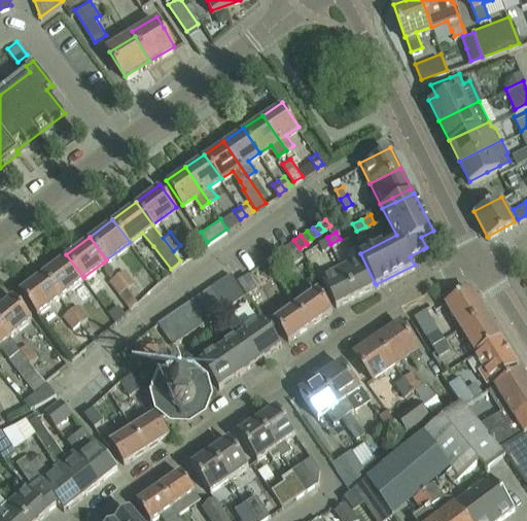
[(322,248),(330,244),(327,237),(318,241),(322,248)]
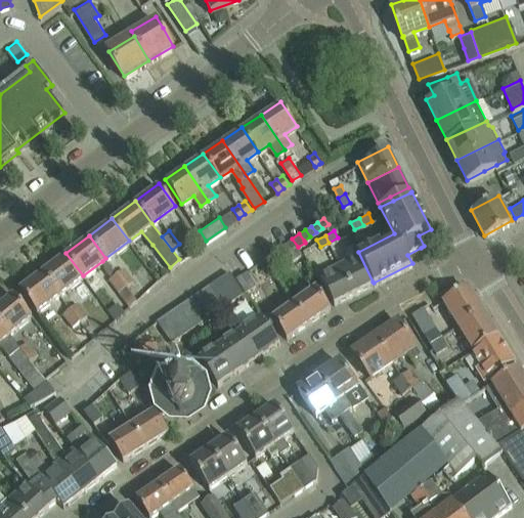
[(298,247),(292,239),(282,245),(291,259),(301,252),(298,247)]
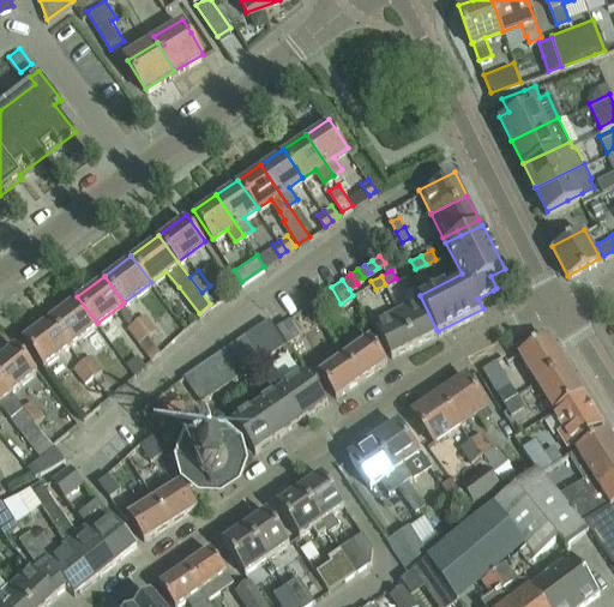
[(414,342),(437,330),(420,295),(396,307),(414,342)]
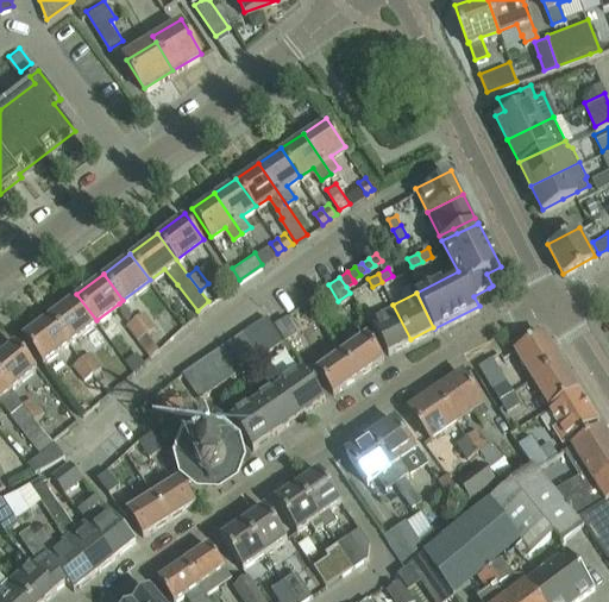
[(69,340),(96,320),(76,294),(50,314),(69,340)]
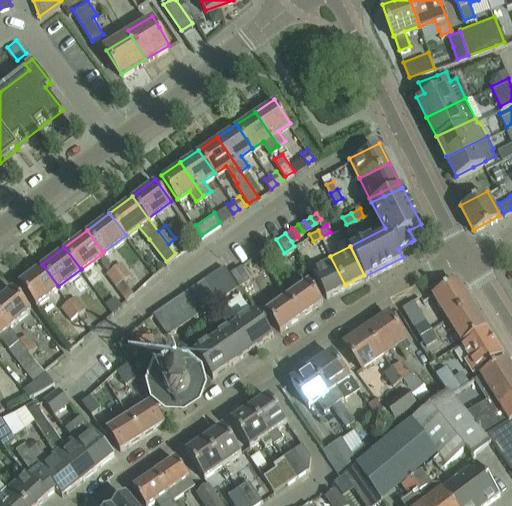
[(143,282),(155,273),(140,254),(128,263),(143,282)]
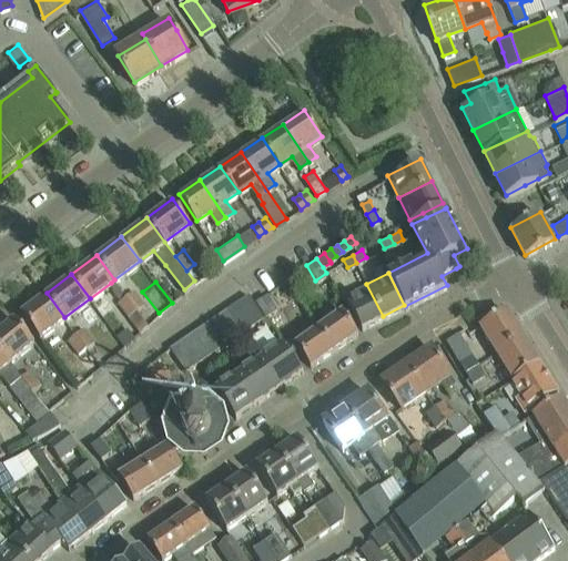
[(345,295),(352,307),(362,327),(383,316),(366,284),(345,295)]
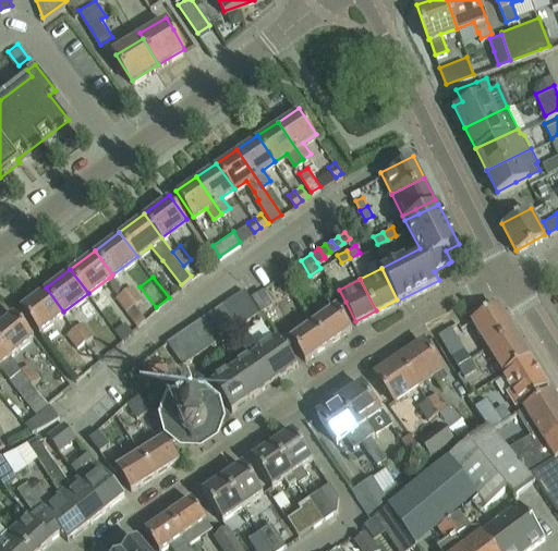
[(133,302),(134,303),(141,296),(131,283),(128,285),(123,288),(133,302)]
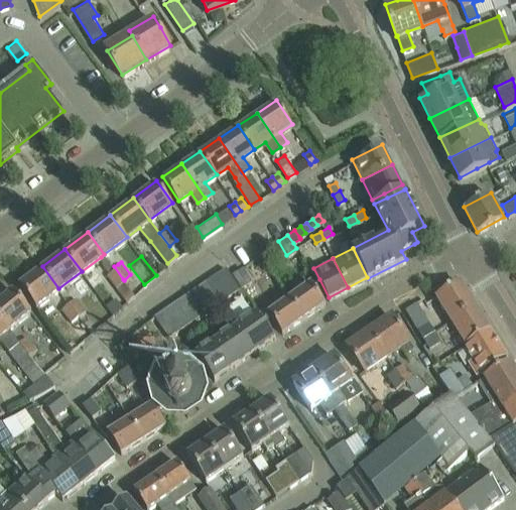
[(230,293),(240,286),(226,265),(216,272),(230,293)]
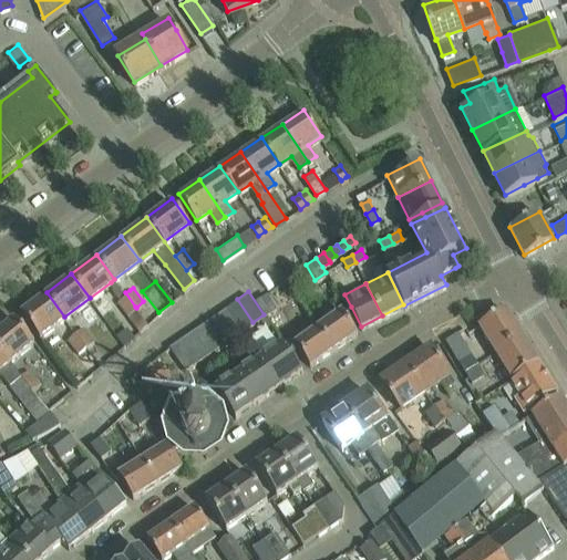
[(265,313),(276,307),(266,291),(255,299),(263,310),(265,313)]
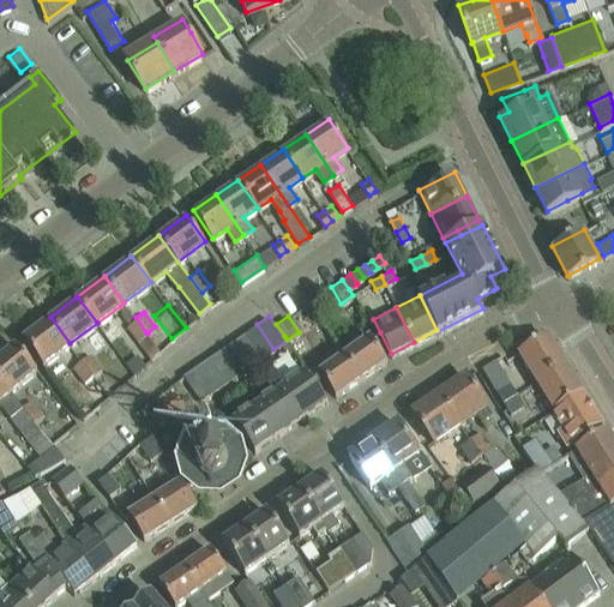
[(43,364),(70,343),(50,317),(23,337),(43,364)]
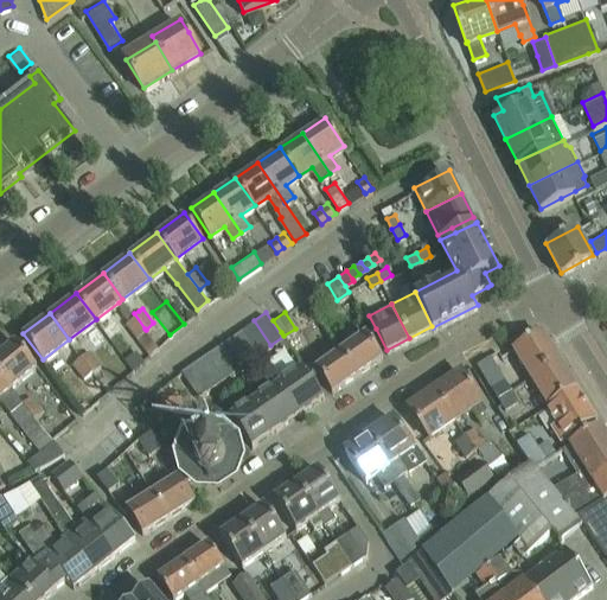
[(149,352),(158,345),(146,330),(145,329),(134,313),(129,317),(126,320),(149,352)]
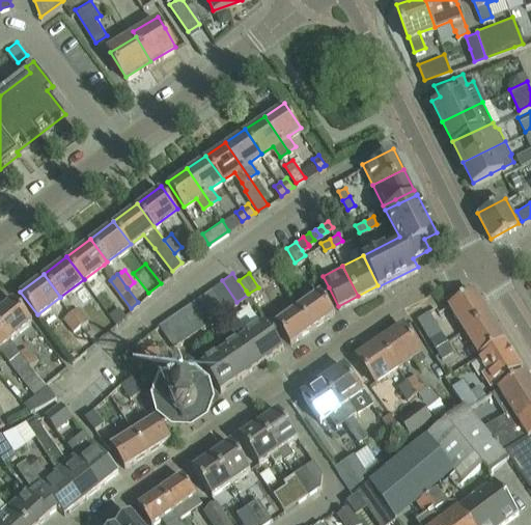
[(222,280),(211,287),(225,309),(236,302),(222,280)]
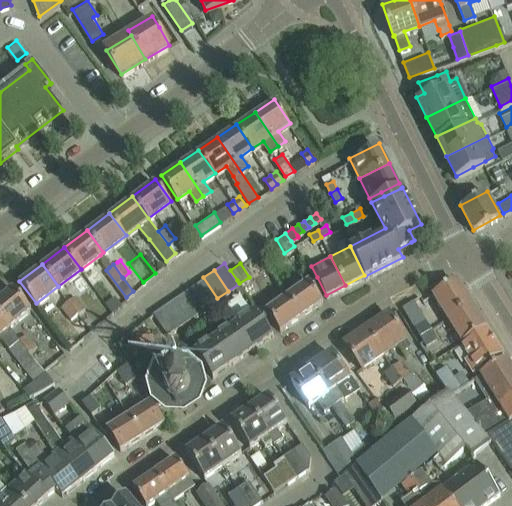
[(207,304),(217,298),(203,277),(193,284),(207,304)]
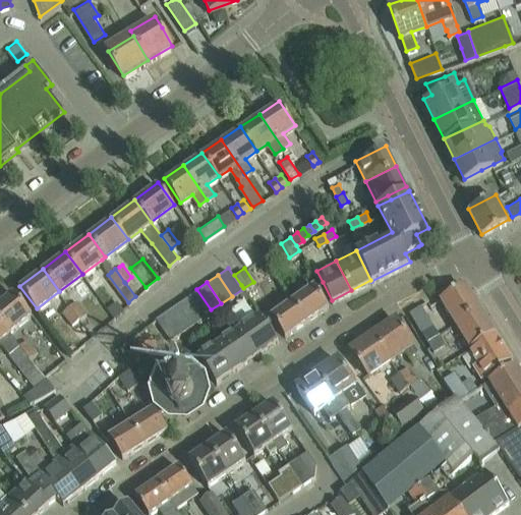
[(456,323),(480,307),(464,283),(441,297),(456,323)]
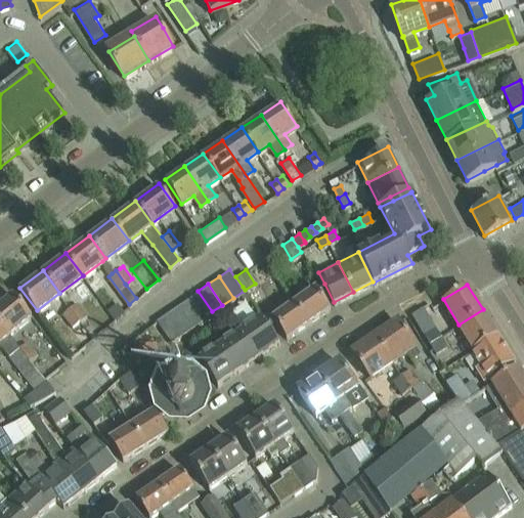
[(308,320),(330,306),(318,289),(316,286),(295,301),(308,320)]
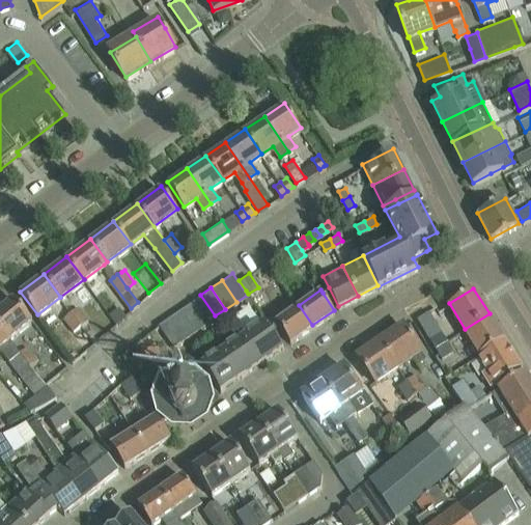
[(90,295),(80,303),(104,333),(114,325),(90,295)]
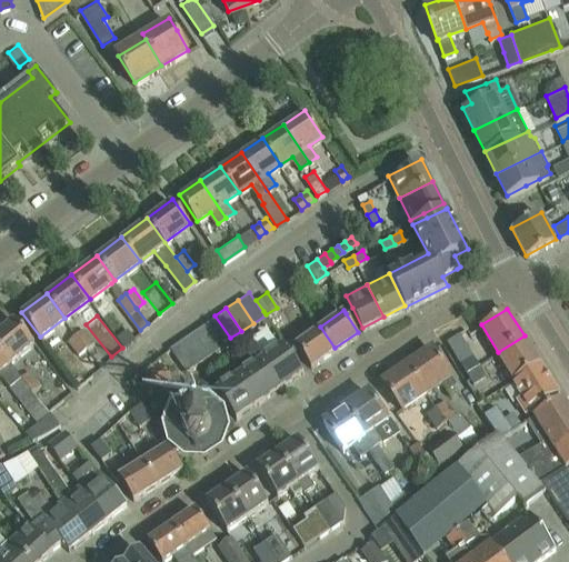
[(215,315),(203,323),(219,345),(230,338),(215,315)]
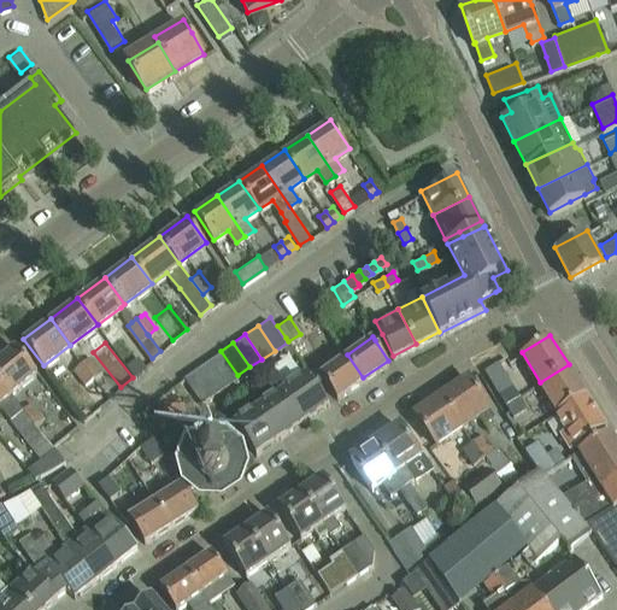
[(0,379),(11,392),(19,385),(36,370),(31,363),(16,345),(0,357),(0,379)]
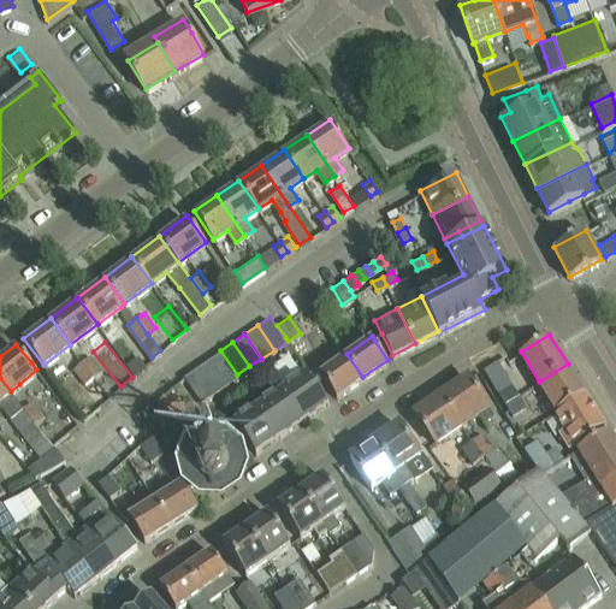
[(225,383),(237,374),(220,350),(208,359),(225,383)]
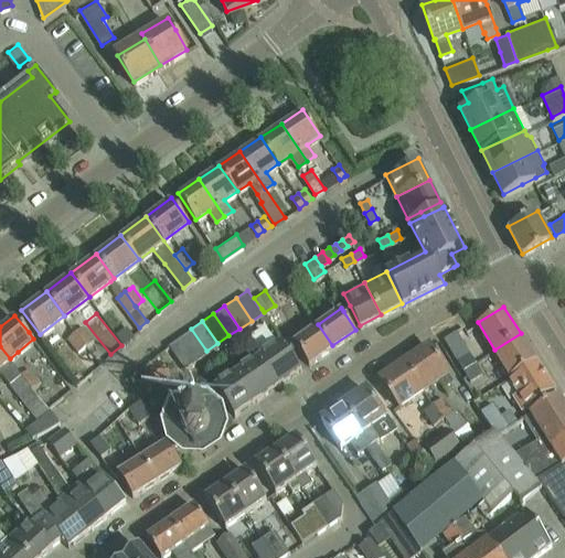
[(83,323),(75,330),(86,343),(94,337),(83,323)]
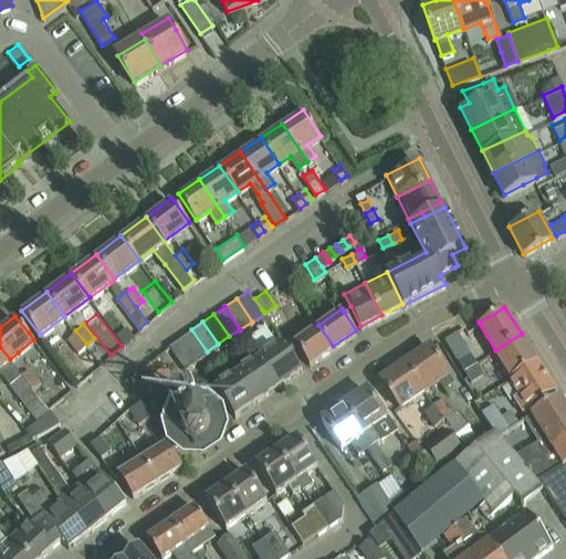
[(308,362),(333,346),(318,325),(294,341),(308,362)]
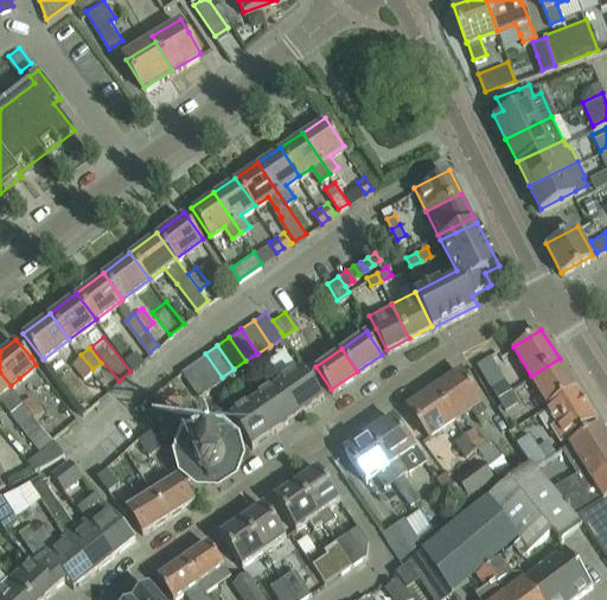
[(222,377),(205,353),(193,362),(210,385),(222,377)]
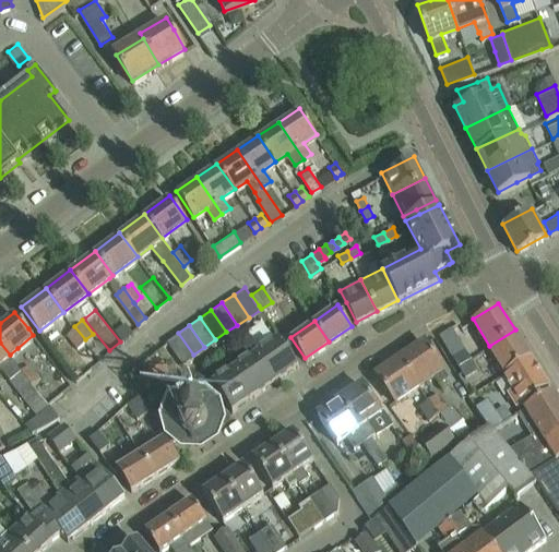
[(460,366),(471,358),(462,344),(451,325),(439,332),(450,350),(460,366)]
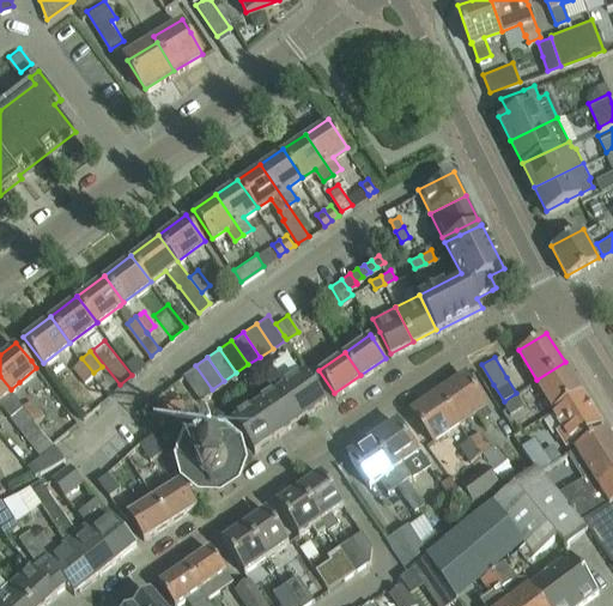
[(82,358),(73,364),(84,380),(93,373),(82,358)]
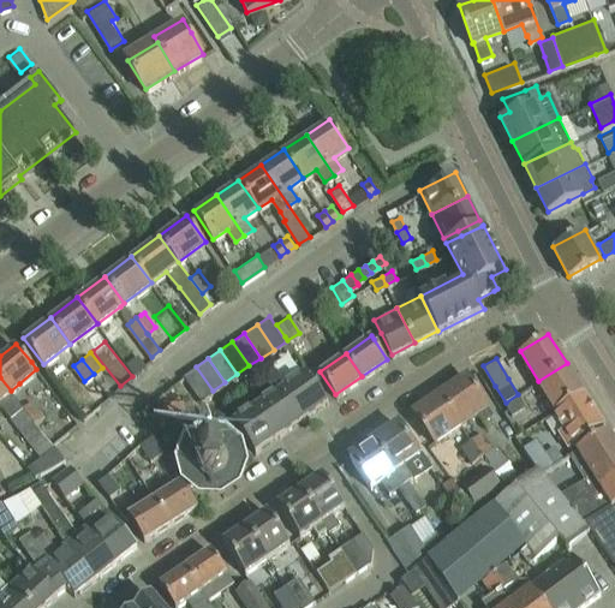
[(555,409),(584,391),(567,363),(538,381),(555,409)]
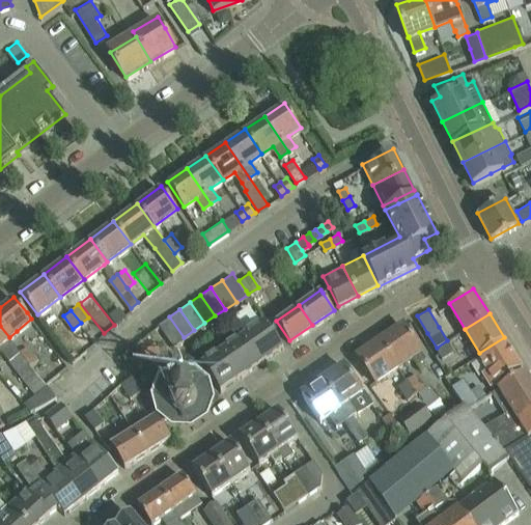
[(169,316),(159,324),(172,344),(184,337),(169,316)]
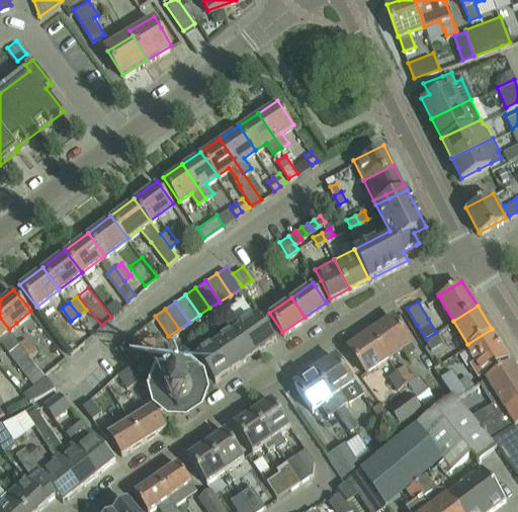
[(255,351),(276,337),(264,320),(257,310),(237,324),(255,351)]
